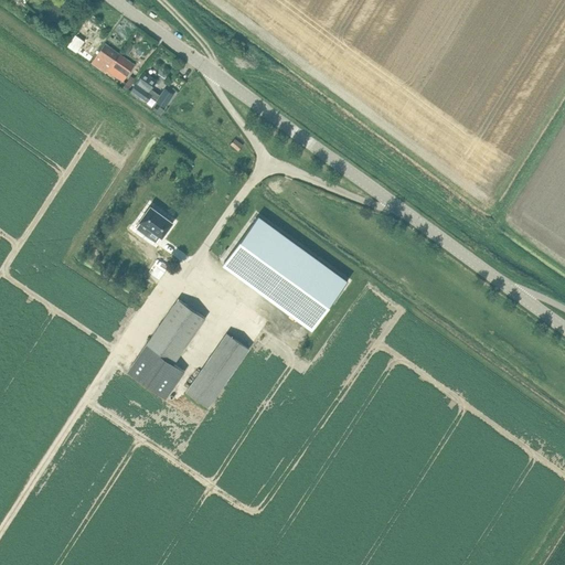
[(87,30),(81,38),(98,50),(104,42),(87,30)]
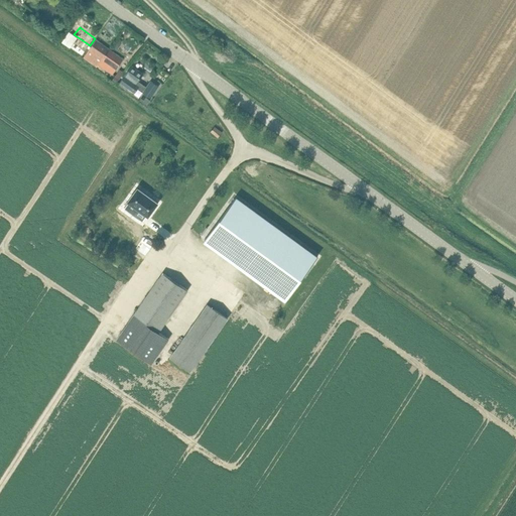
[(133,47),(140,38),(126,28),(119,38),(133,47)]
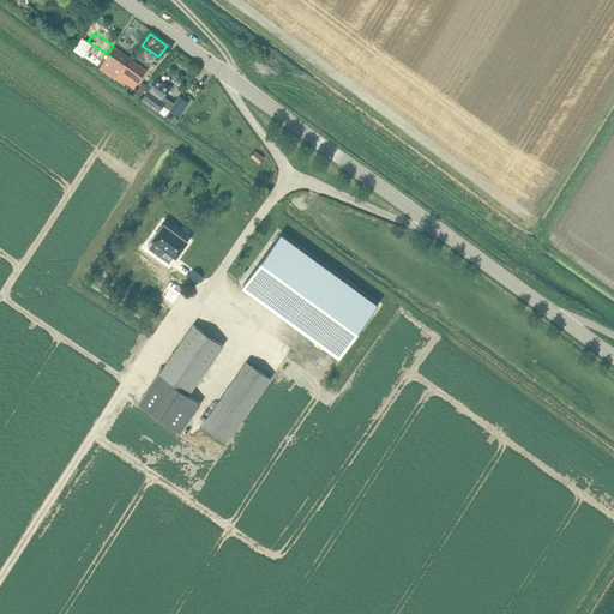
[(118,77),(130,59),(114,47),(100,67),(115,79),(116,76),(118,77)]
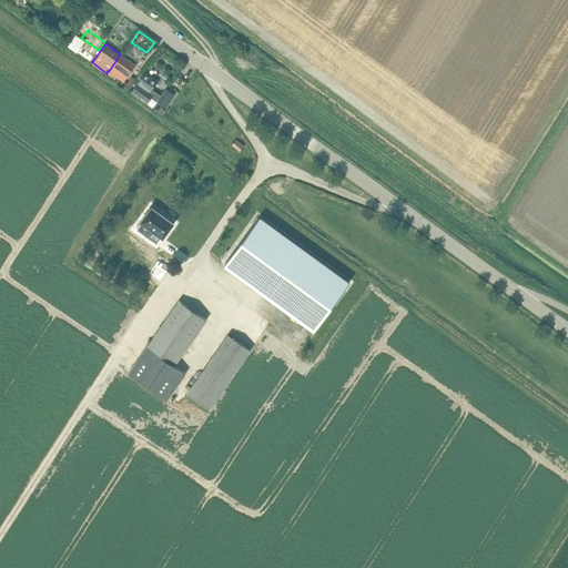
[(124,81),(129,74),(135,64),(120,54),(109,71),(124,81)]
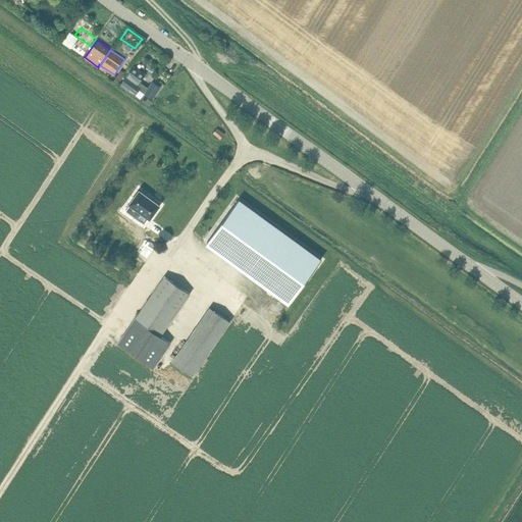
[(143,58),(140,65),(150,71),(154,63),(143,58)]
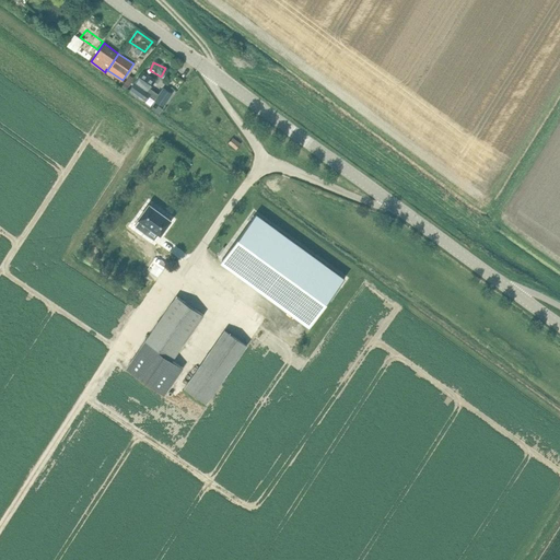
[(150,94),(155,98),(159,94),(150,88),(155,80),(142,71),(137,80),(130,89),(146,100),(150,94)]
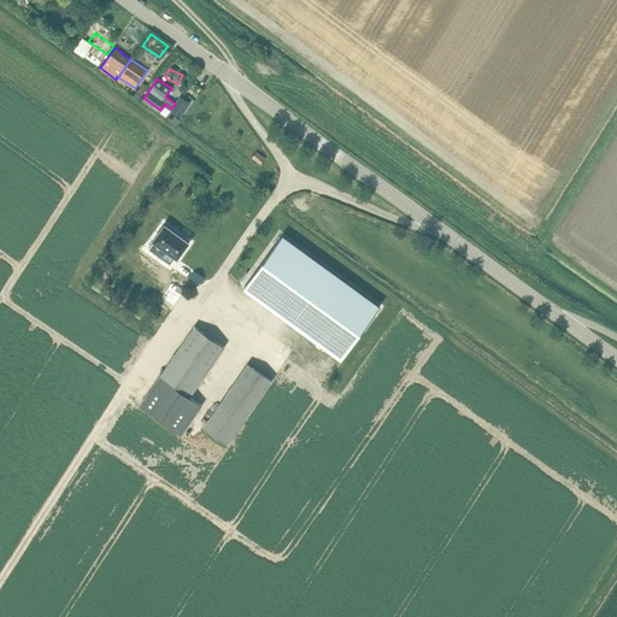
[(144,82),(137,90),(142,94),(148,86),(144,82)]
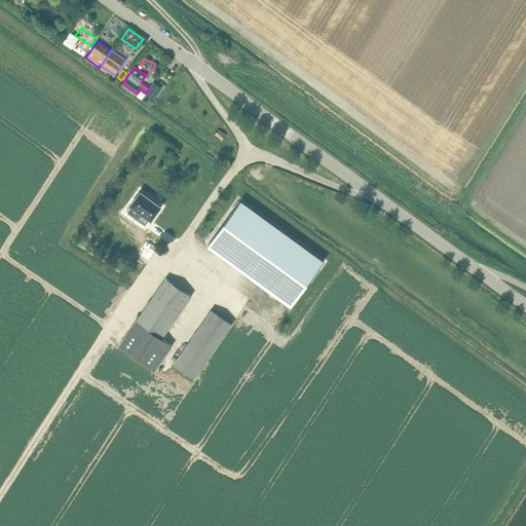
[(159,71),(155,83),(163,85),(167,73),(159,71)]
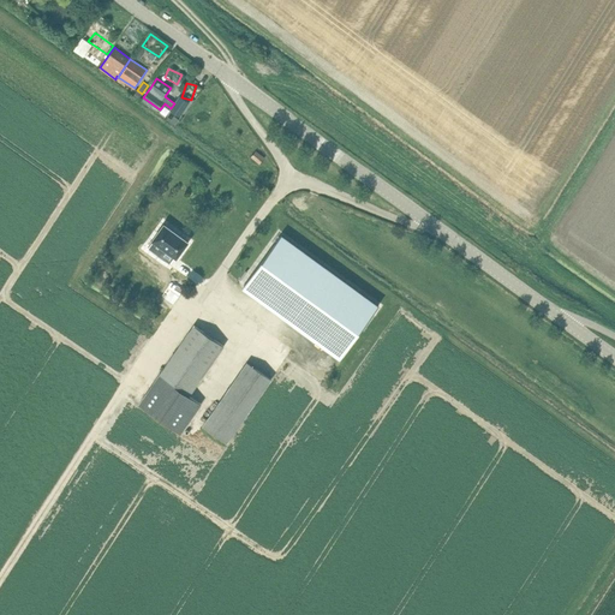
[(179,117),(181,112),(189,102),(180,96),(174,103),(171,108),(171,111),(179,117)]
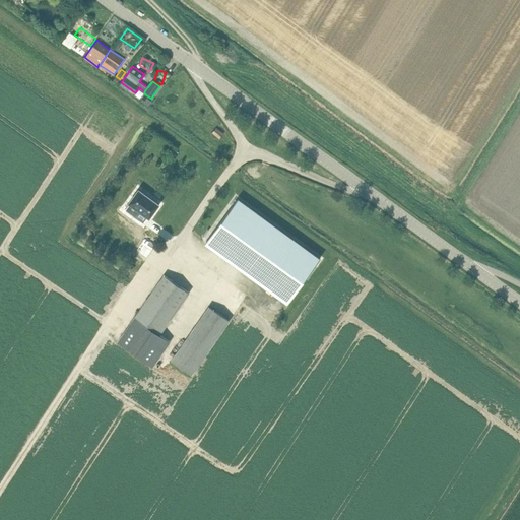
[(130,204),(126,210),(134,216),(138,210),(147,216),(149,217),(159,204),(138,189),(129,203),(130,204)]
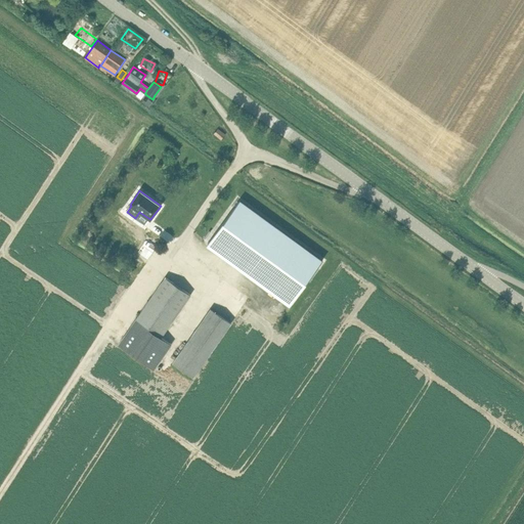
[(239,200),(208,243),(260,281),(291,304),(322,260),(321,261),(238,202),(239,200)]
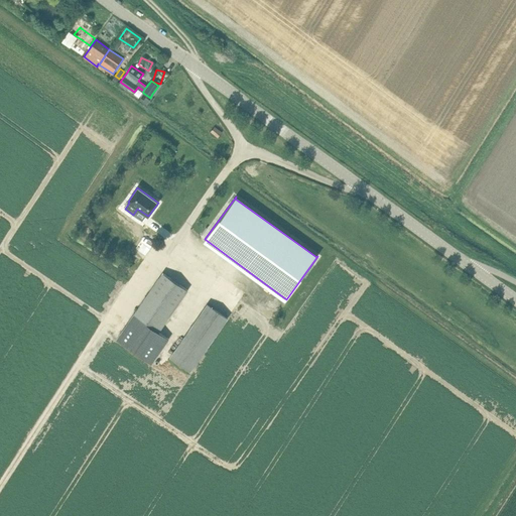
[(151,364),(168,339),(158,332),(187,290),(162,272),(116,340),(151,364)]
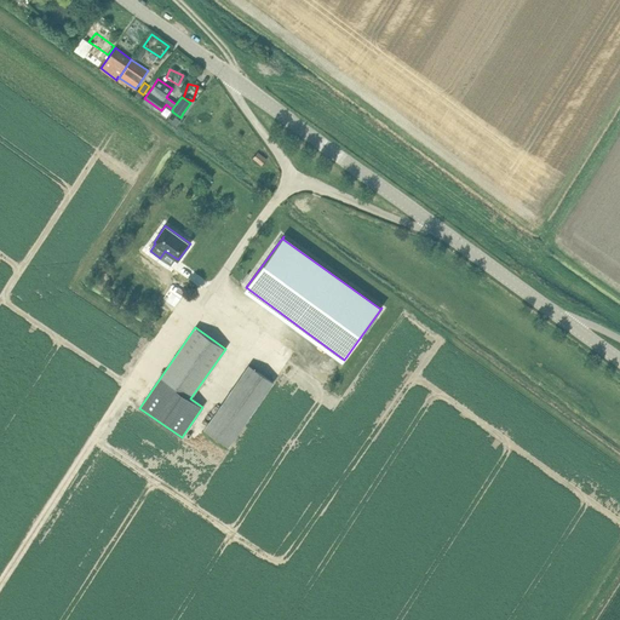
[(228,446),(265,391),(273,382),(248,366),(204,429),(228,446)]
